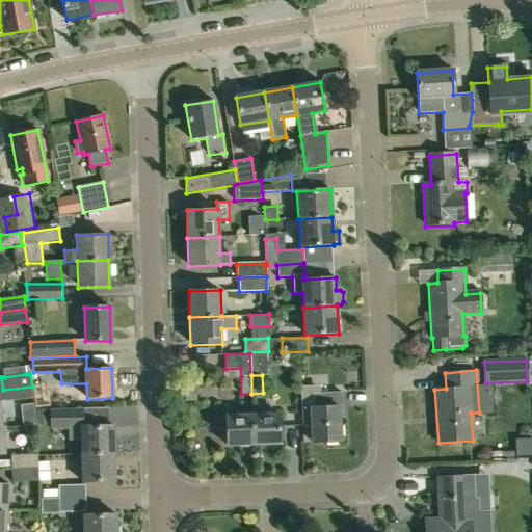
[(196,401),(196,386),(184,386),(185,401),(196,401)]
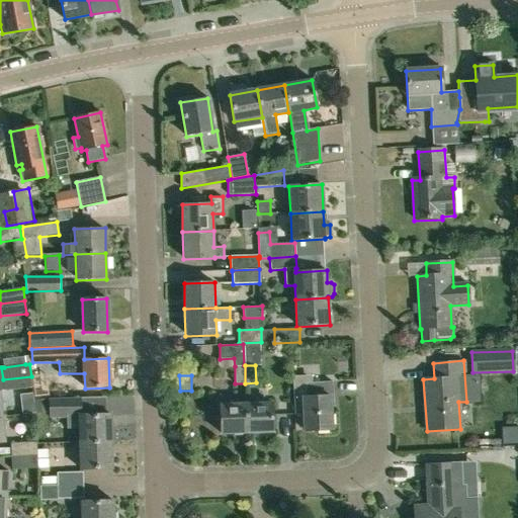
[(292,377),(294,416),(304,415),(305,432),(332,430),(330,397),(334,397),(333,382),(312,383),(312,375),(292,377)]
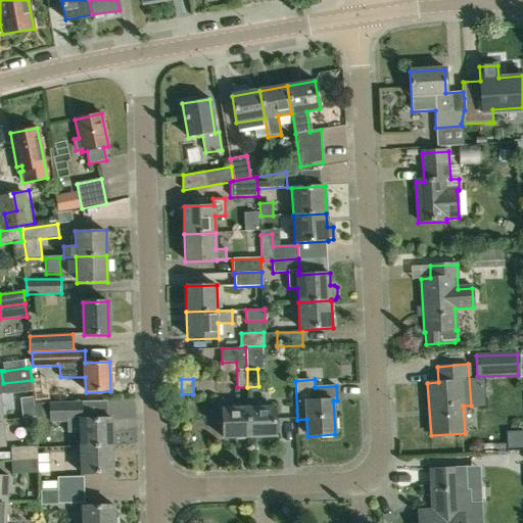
[(32,380),(3,383),(4,395),(33,392),(32,380)]
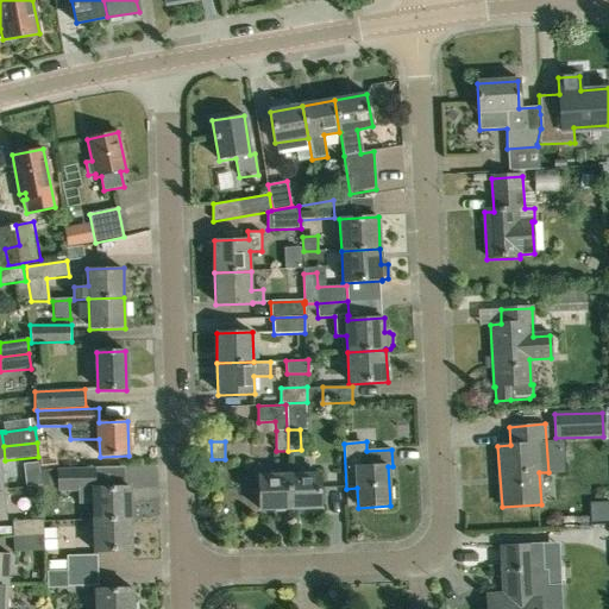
[(131,519),(130,488),(95,489),(95,466),(56,468),(57,491),(79,491),(79,503),(94,503),(94,520),(131,519)]
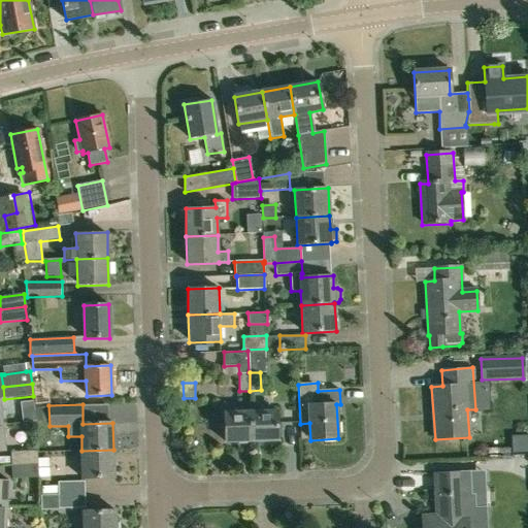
[(277,441),(276,411),(251,413),(252,442),(277,441)]
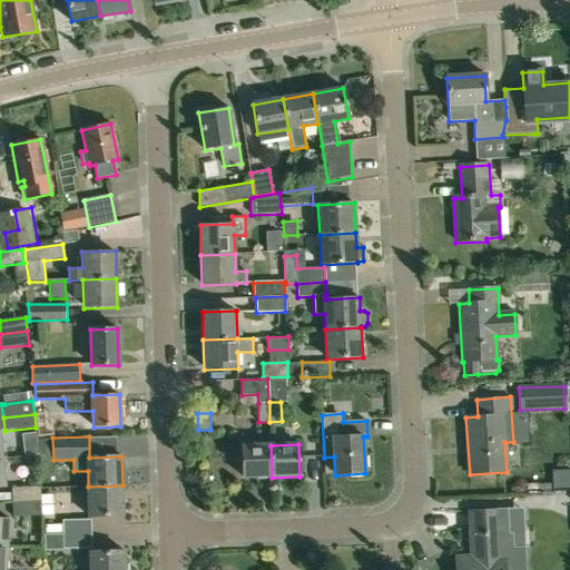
[(243,479),(272,478),(271,445),(242,445),(243,479)]
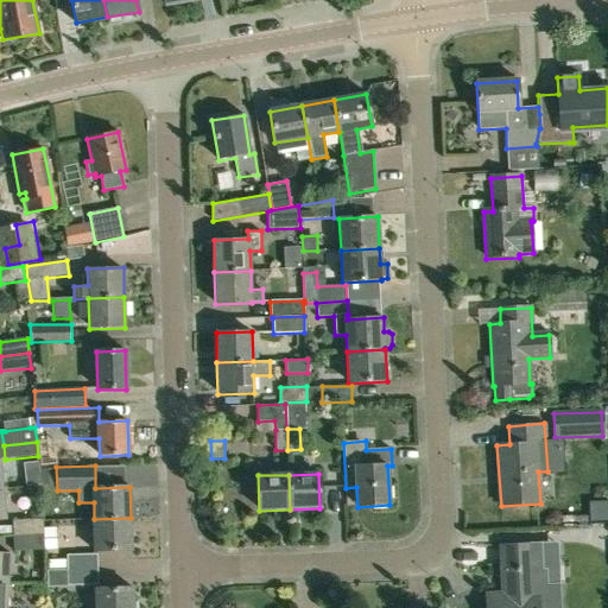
[(94,519),(95,553),(132,552),(131,518),(94,519)]
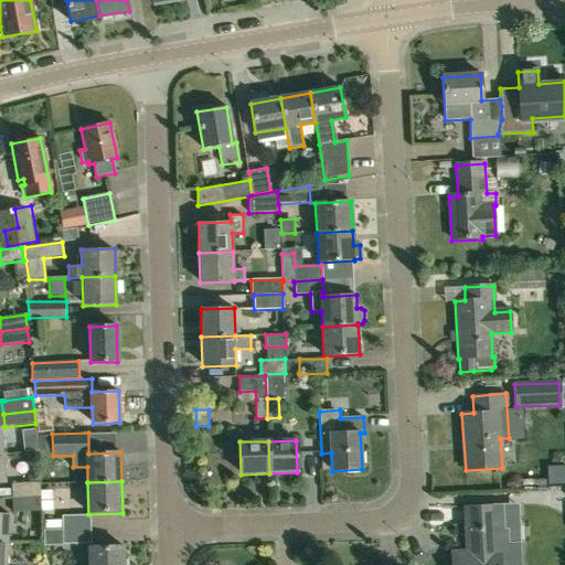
[(12,499),(41,499),(40,482),(11,483),(12,499)]
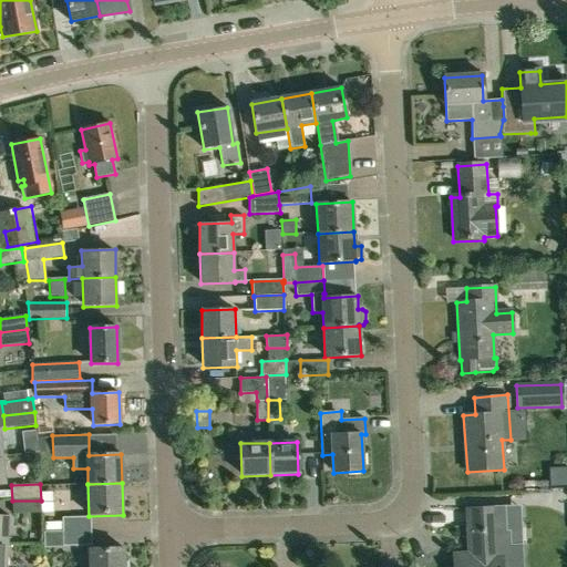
[(42,513),(41,501),(12,501),(13,515),(42,513)]
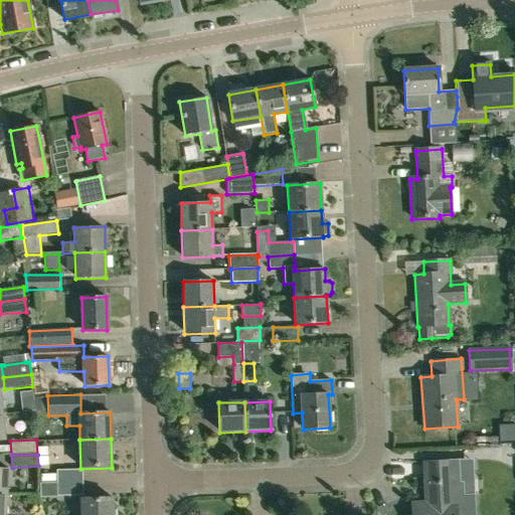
[(412,514),(456,514),(454,462),(424,464),(427,506),(412,507),(412,514)]
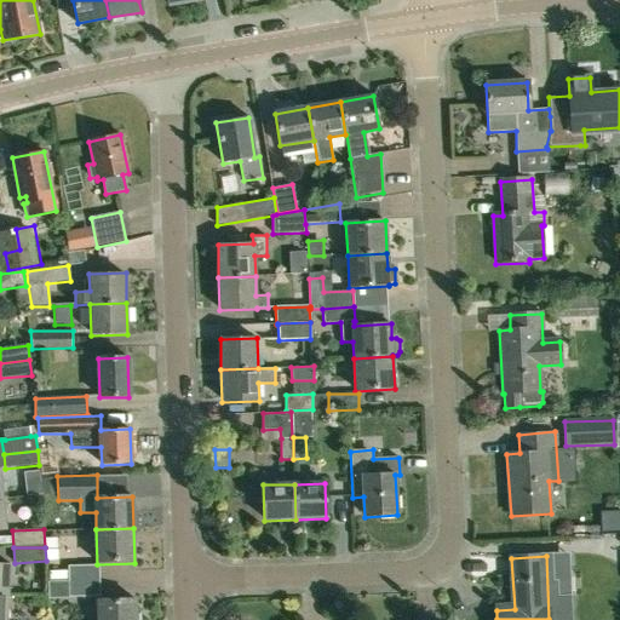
[(0,563),(0,595),(9,595),(10,564),(0,563)]
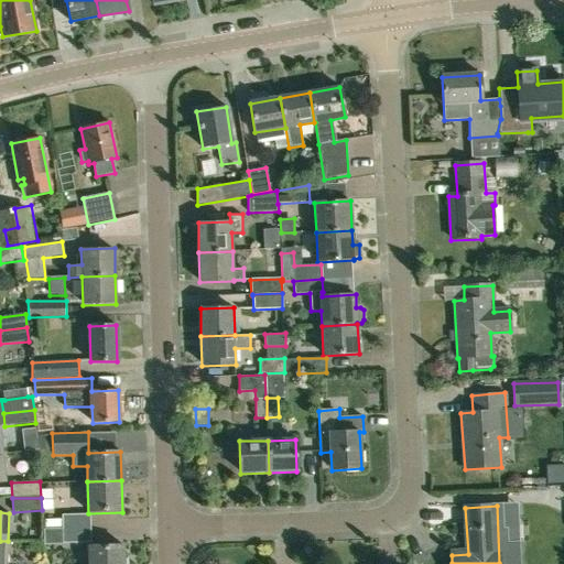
[(62,516),(63,529),(89,529),(88,516),(62,516)]
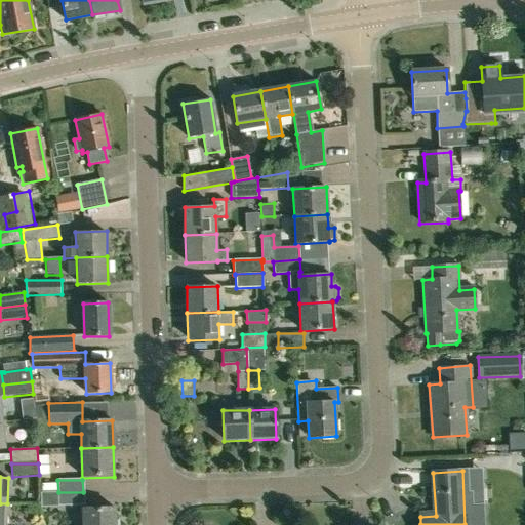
[(83,492),(58,492),(58,505),(83,505),(83,492)]
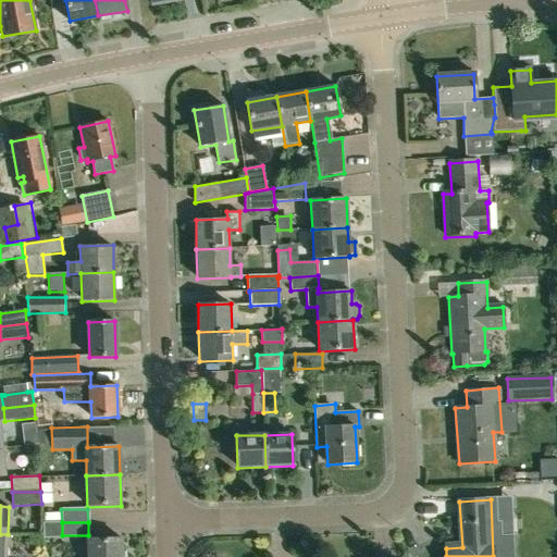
[(88,539),(88,556),(122,556),(122,537),(88,539)]
